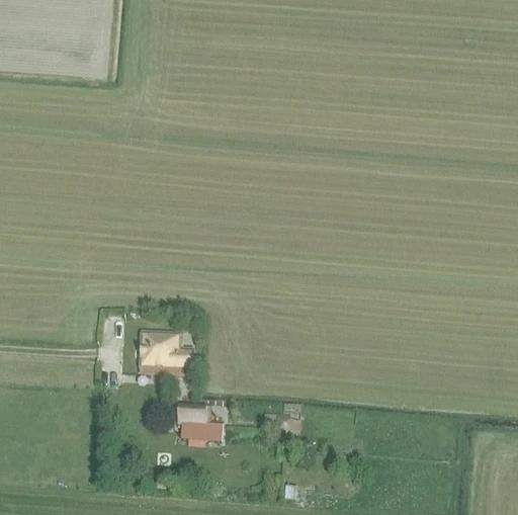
[(181,345),(181,334),(142,332),(140,373),(193,375),(194,348),(182,347),(182,345),(181,345)]
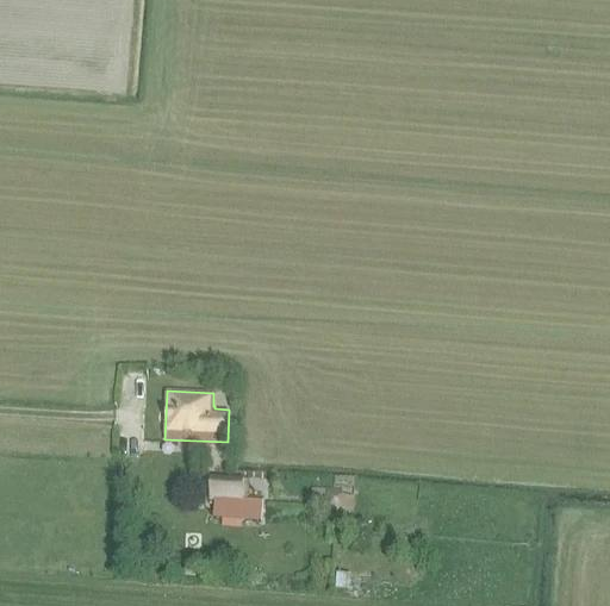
[(207,478),(207,500),(238,501),(240,480),(207,478)]
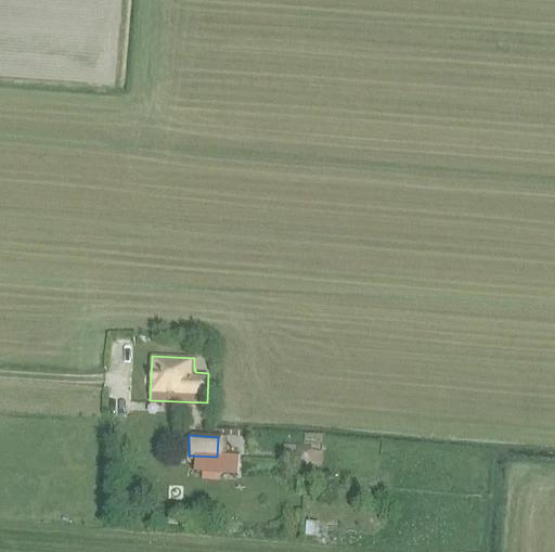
[(295,466),(310,466),(311,449),(296,448),(295,466)]
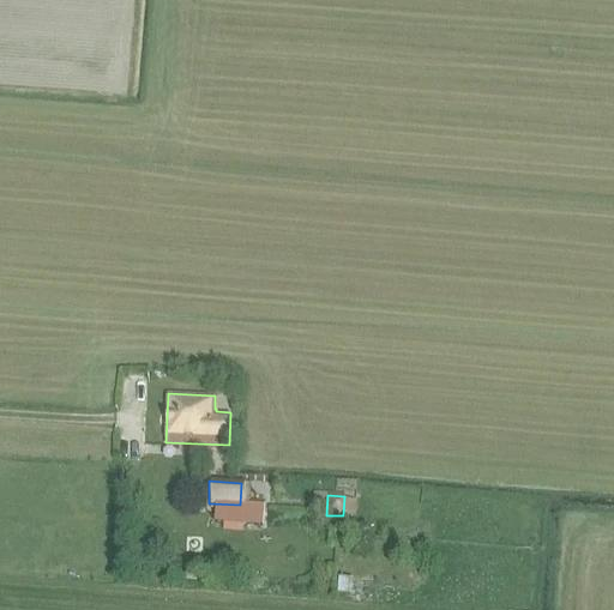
[(185,567),(184,574),(185,579),(197,581),(199,577),(200,568),(199,563),(187,562),(185,567)]
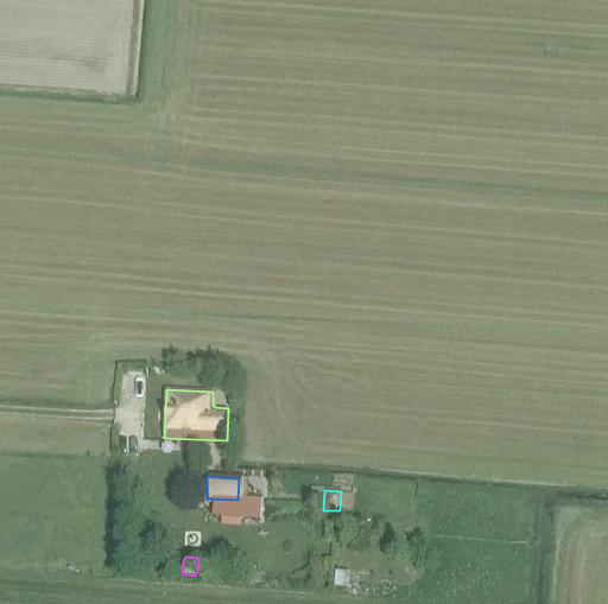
[(346,585),(347,571),(335,570),(334,584),(346,585)]
